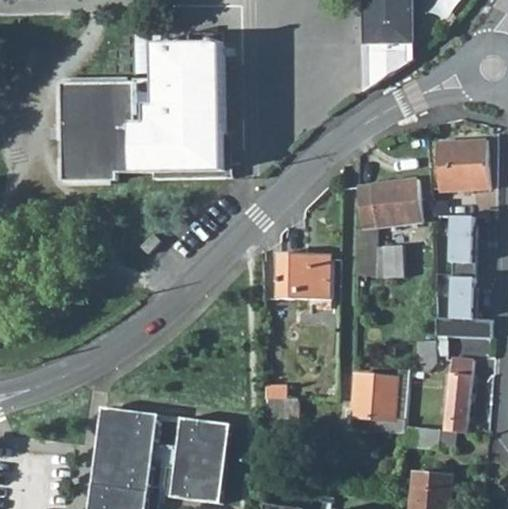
[(369,49),(369,86),(405,63),(405,40),(410,40),(408,0),(362,0),(363,41),(370,41),(370,49),(369,49)]
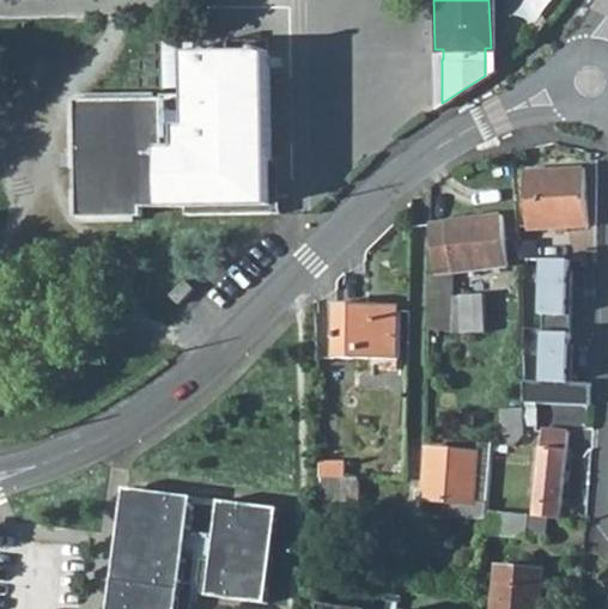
[(188,97),(70,98),(72,219),(137,218),(137,206),(268,203),(265,54),(187,55),(188,97)]
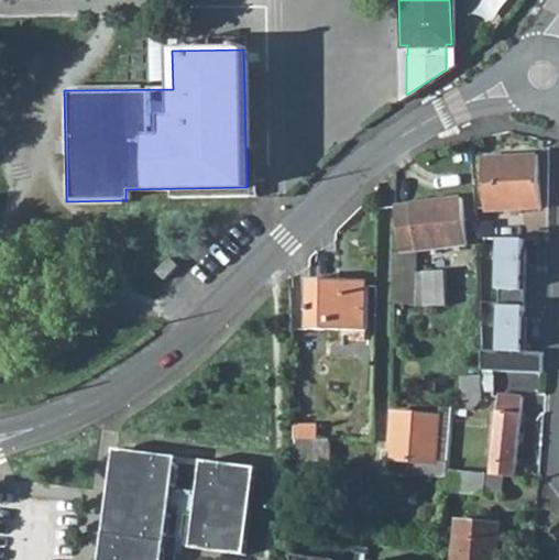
[(534,153),(480,157),(482,210),(538,207),(534,153)]
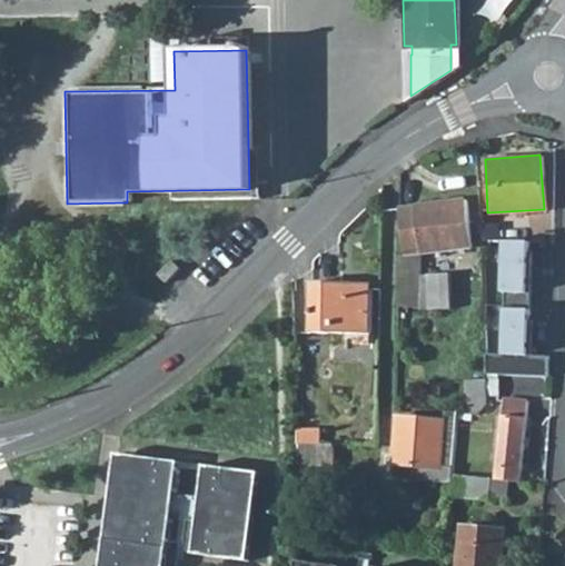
[(440,201),(398,206),(402,252),(416,251),(468,247),(461,168),(437,170),(440,201)]
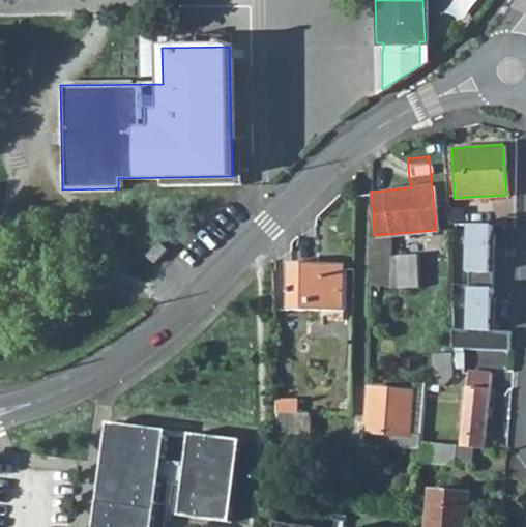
[(456,210),(446,210),(446,221),(457,221),(456,210)]
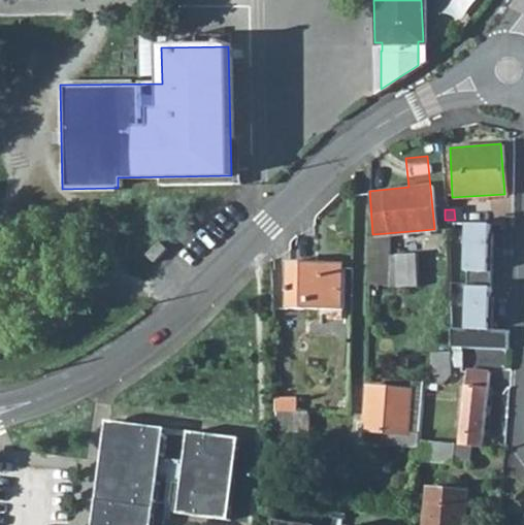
[(463,270),(463,284),(487,284),(488,232),(486,232),(486,223),(463,223),(461,270),(463,270)]
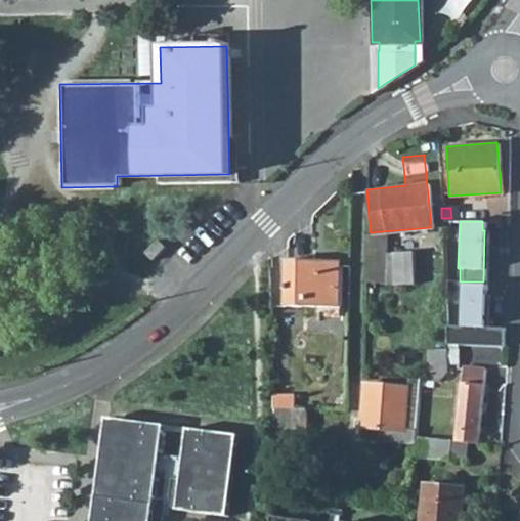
[(364,284),(392,285),(390,253),(383,253),(383,231),(370,232),(365,233),(364,284)]
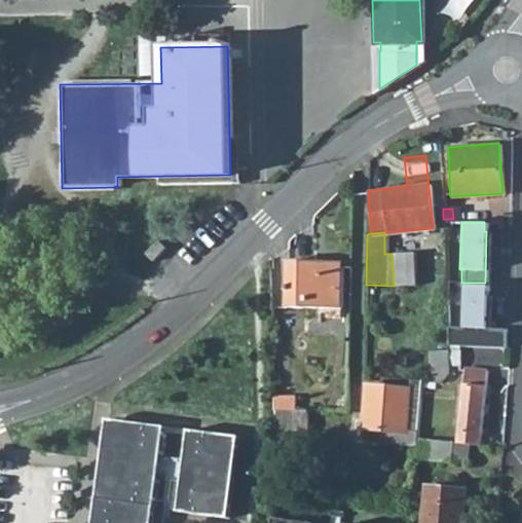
[(156,236),(143,249),(150,257),(163,245),(156,236)]
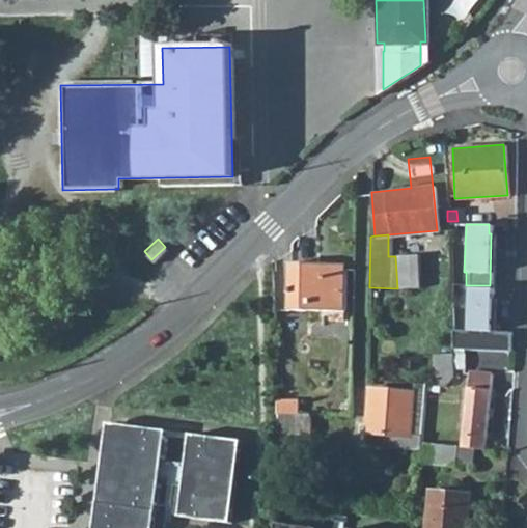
[(416,255),(395,256),(397,288),(417,287),(416,255)]
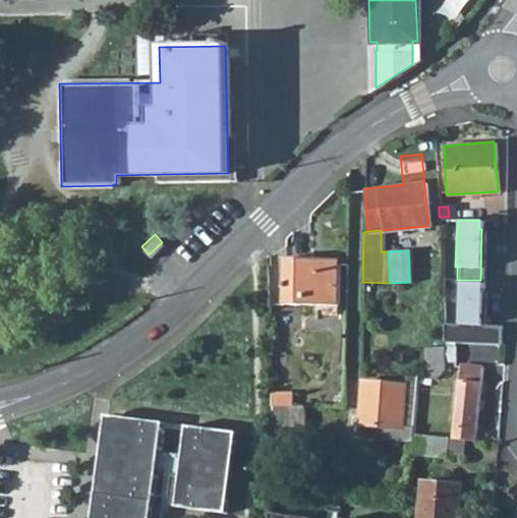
[(138,256),(128,259),(129,267),(138,265),(138,256)]
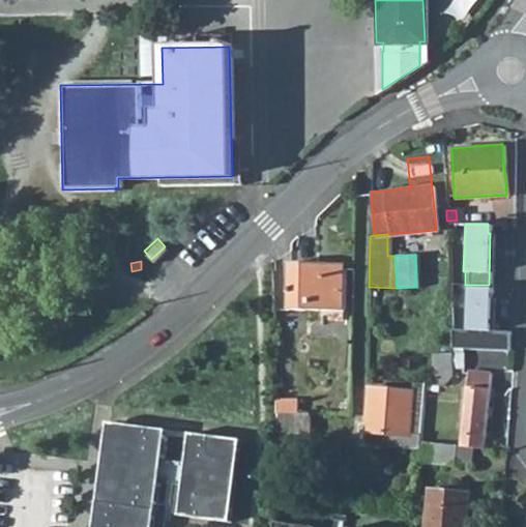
[(318,262),(290,262),(288,309),(342,310),(344,268),(317,267),(318,262)]
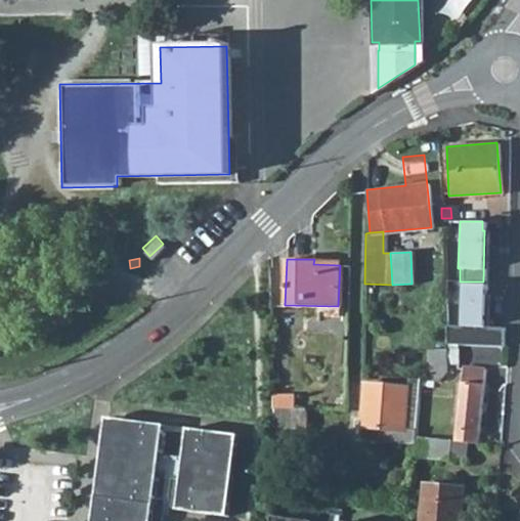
[(483,281),(460,281),(459,326),(484,327),(484,294),(482,293),(483,281)]
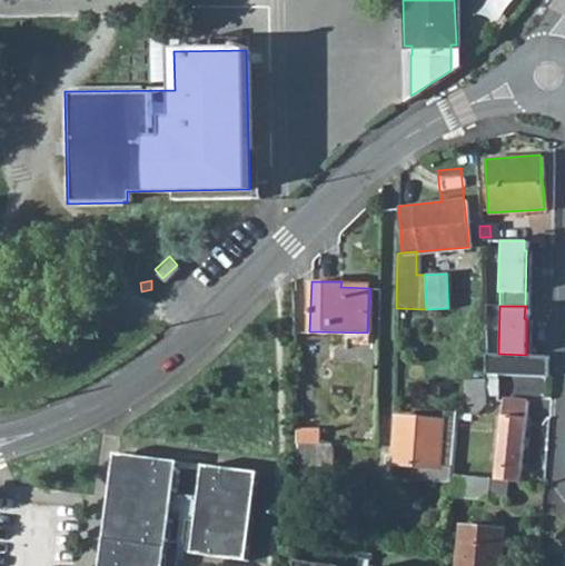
[(482,354),(482,357),(484,374),(545,376),(545,356),(526,355),(498,354),(482,354)]
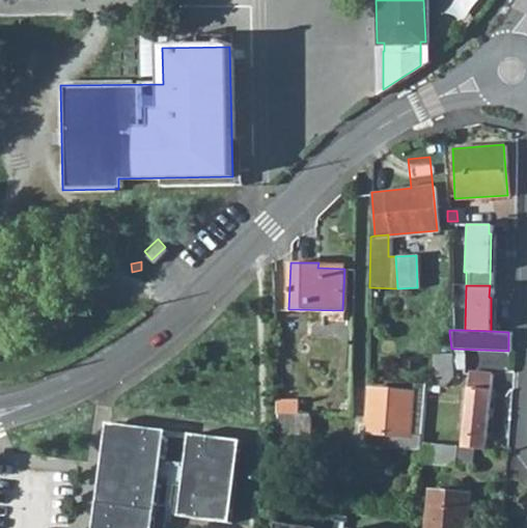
[(431,356),(434,387),(443,388),(453,377),(451,355),(431,356)]
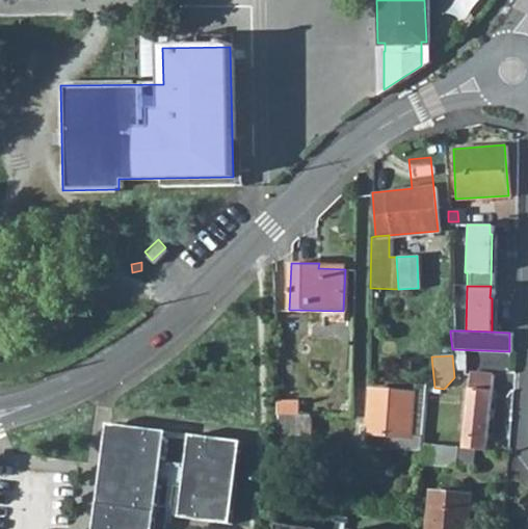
[(472,470),(474,448),(483,449),(491,374),(468,373),(462,447),(433,444),(431,466),(472,470)]
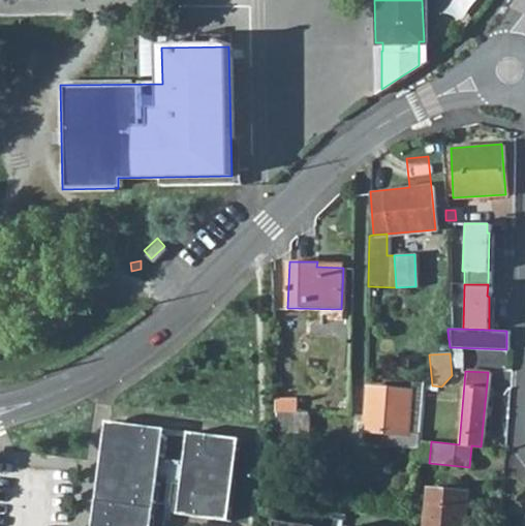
[(414,382),(412,392),(408,433),(419,434),(424,384),(414,382)]
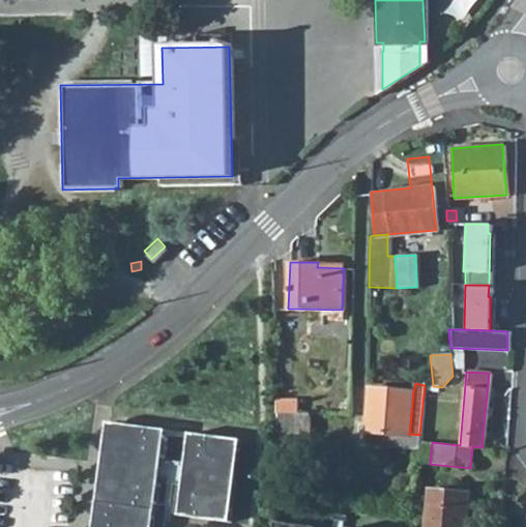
[(413,392),(369,387),(366,431),(409,434),(413,392)]
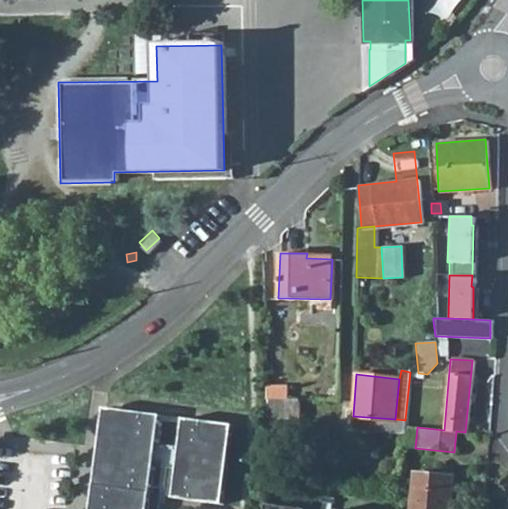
[(287,383),(265,382),(266,398),(286,397),(287,383)]
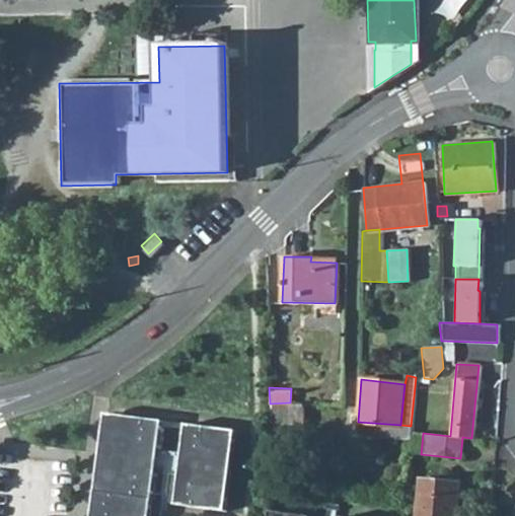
[(303,423),(304,404),(290,402),(270,403),(272,463),(272,488),(286,490),(283,422),(303,423)]
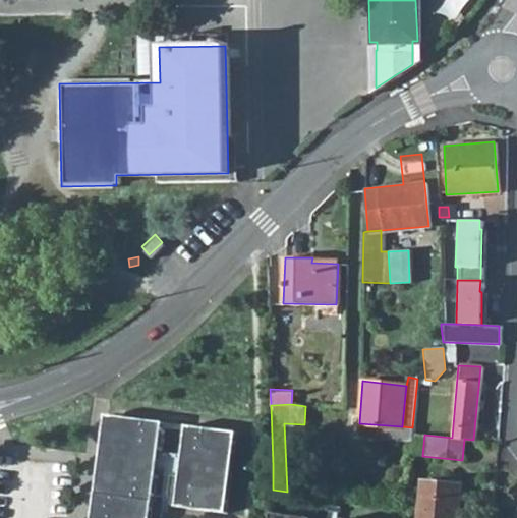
[(104,412),(93,490),(99,491),(110,413),(104,412)]
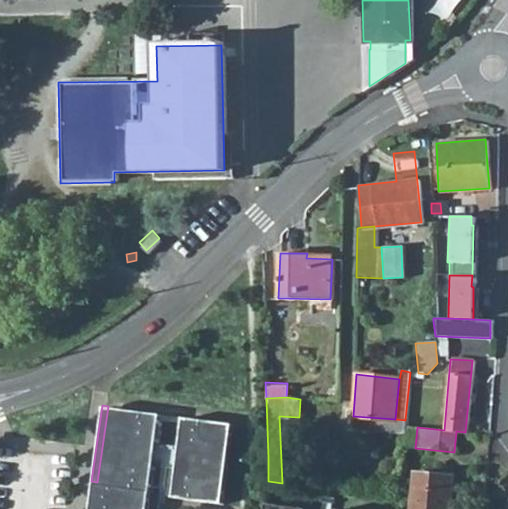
[(91,481),(87,508),(141,508),(143,490),(147,490),(158,412),(108,406),(97,482),(91,481)]
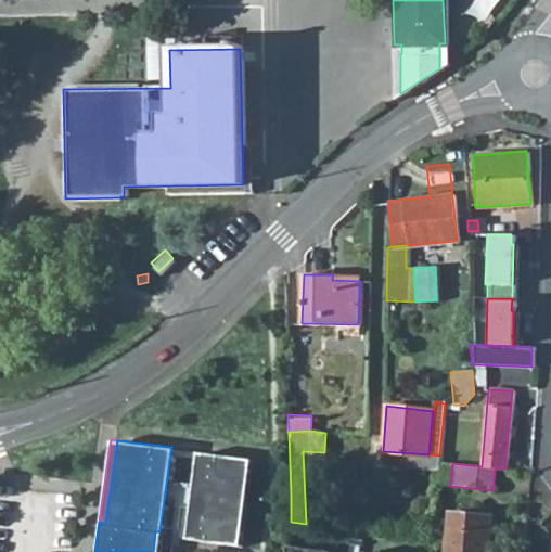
[(250,459),(196,451),(186,537),(239,544),(241,522),(235,521),(240,479),(246,479),(250,459)]
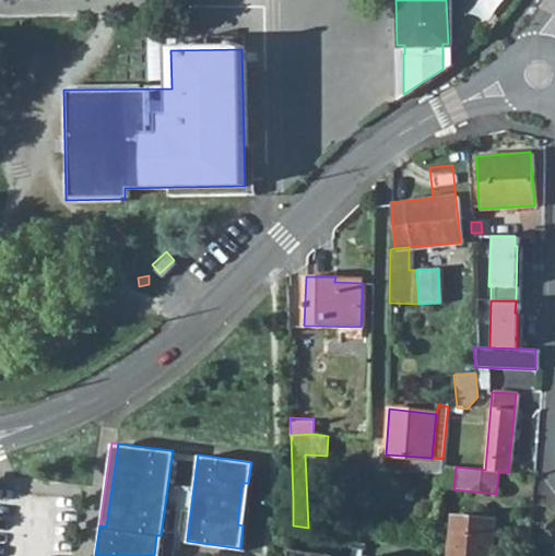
[(385,468),(441,473),(441,465),(443,459),(432,458),(386,454),(385,468)]
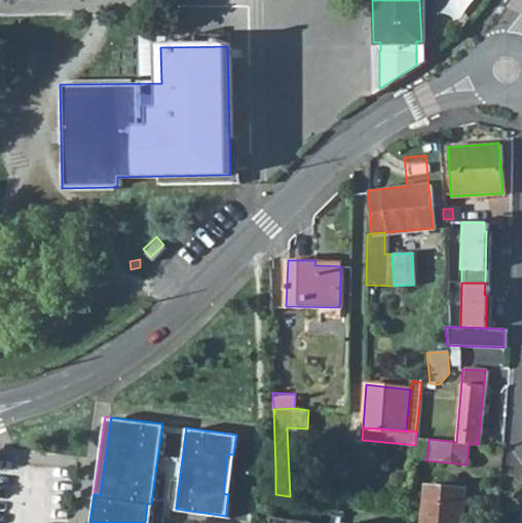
[(413,459),(426,460),(429,439),(415,438),(415,445),(413,459)]
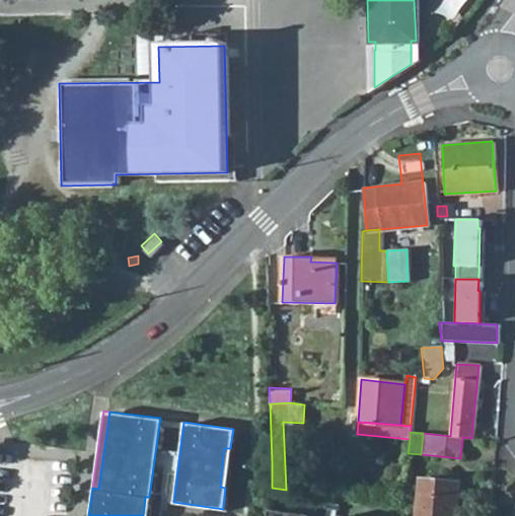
[(224,448),(220,487),(225,488),(230,448),(224,448)]
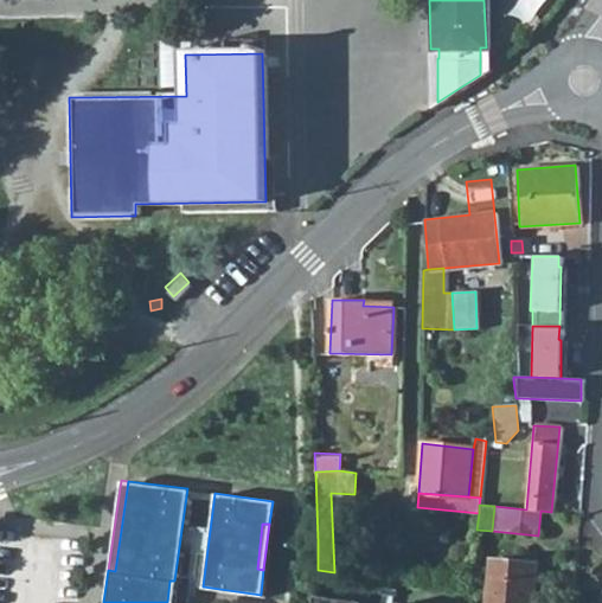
[(501,564),(487,563),(484,602),(529,602),(532,566),(522,564),(522,557),(503,556),(501,564)]
